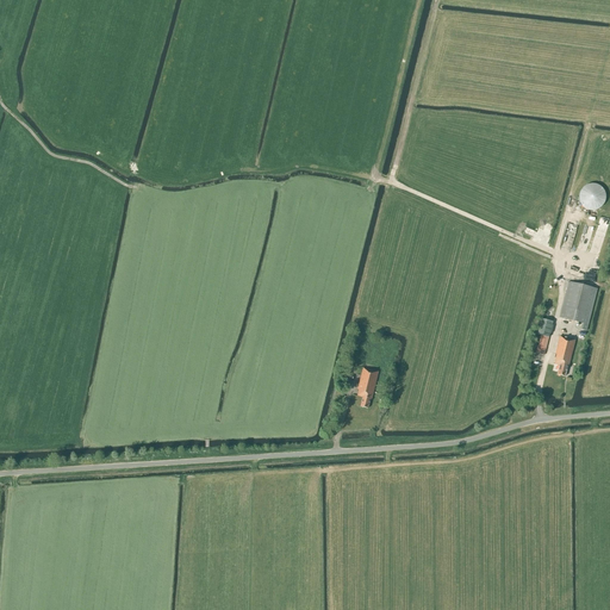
[(590,216),(592,216),(595,216),(598,215),(601,213),(604,210),(605,207),(607,204),(607,200),(605,197),(604,192),(602,190),(598,187),(596,187),(592,186),(589,186),(585,188),(583,190),(579,193),(578,197),(577,200),(577,204),(578,207),(580,211),(584,213),(586,215),(590,216)]
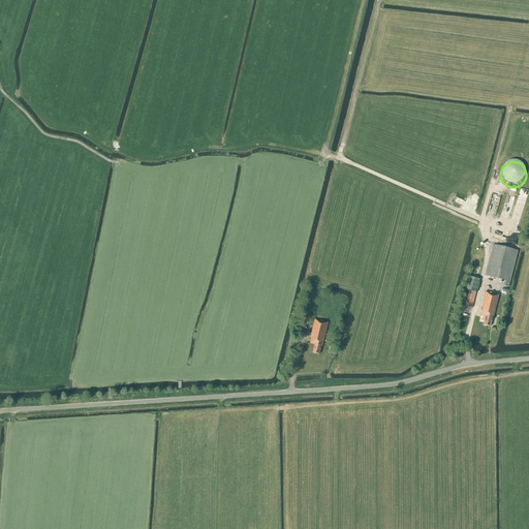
[(500,218),(503,219),(509,199),(506,198),(500,218)]
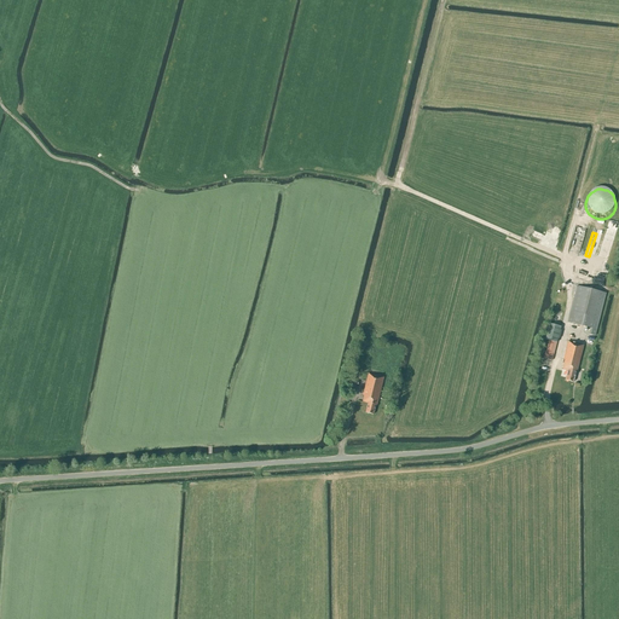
[(591,272),(591,271),(591,268),(591,267),(590,266),(590,265),(589,264),(588,262),(586,262),(585,261),(584,261),(583,261),(580,261),(579,261),(578,262),(577,262),(576,264),(574,265),(574,266),(573,267),(573,268),(573,271),(573,272),(573,273),(574,275),(574,276),(576,277),(577,278),(578,278),(579,279),(580,279),(583,279),(584,279),(585,279),(586,278),(588,278),(589,277),(590,276),(590,275),(591,273),(591,272)]
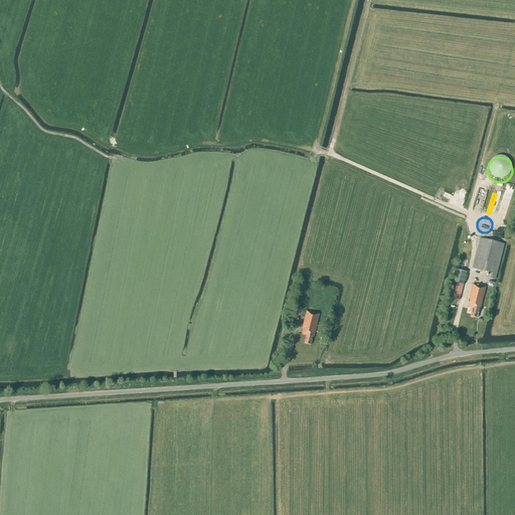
[(504,243),(495,241),(480,238),(473,269),(492,273),(490,279),(495,280),(504,243)]
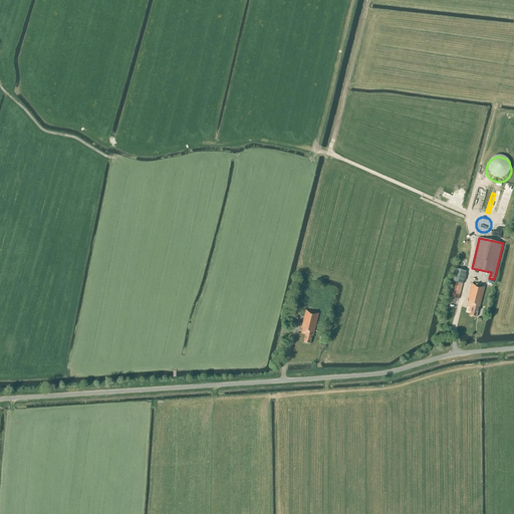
[(459,299),(466,271),(455,268),(452,282),(455,282),(452,297),(459,299)]
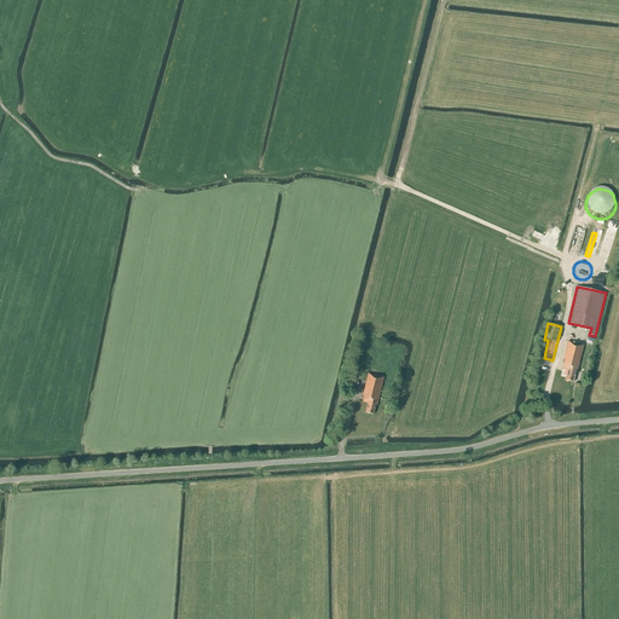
[(577,372),(584,345),(568,341),(563,363),(565,363),(562,369),(568,371),(566,380),(573,382),(576,372),(577,372)]
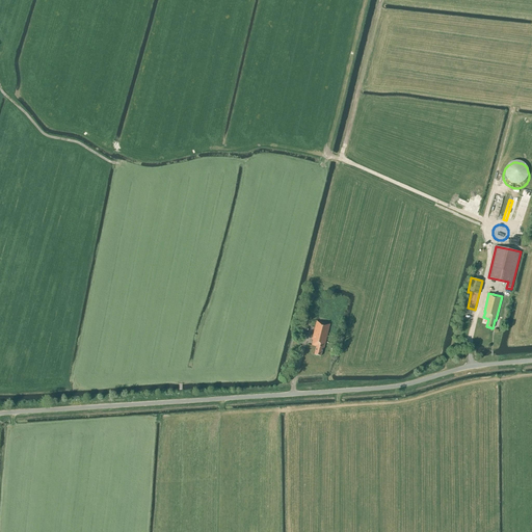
[(324,348),(330,324),(317,321),(312,340),(313,340),(312,345),(316,346),(314,354),(321,356),(323,348),(324,348)]
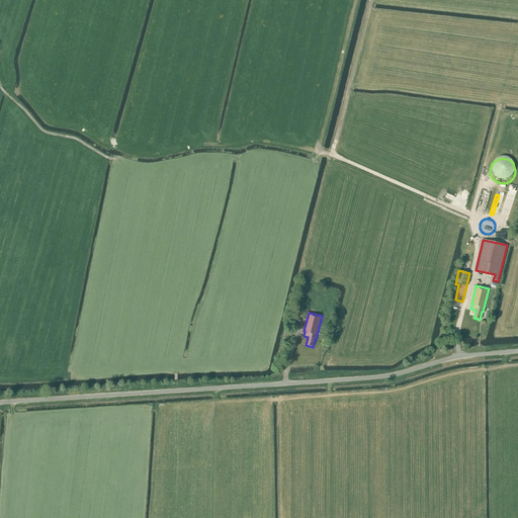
All buildings are outlined.
